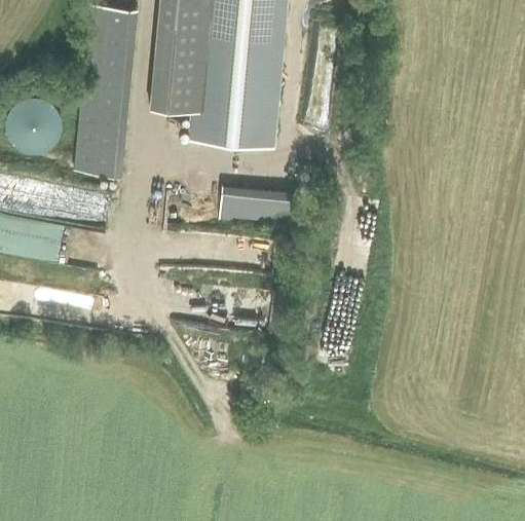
[(159,0),(149,110),(192,114),(190,142),(272,150),(287,0),(159,0)]
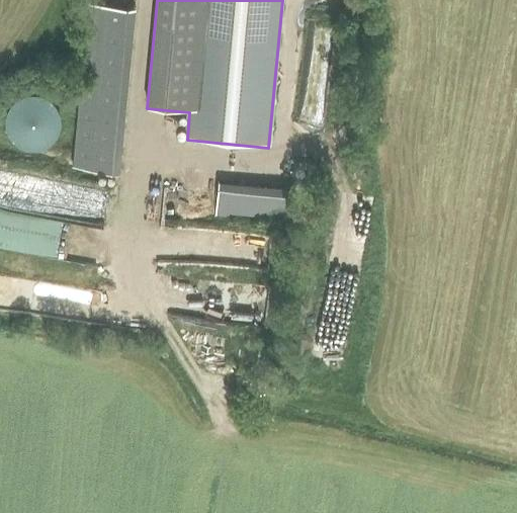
[(121,176),(136,11),(87,6),(73,171),(121,176)]
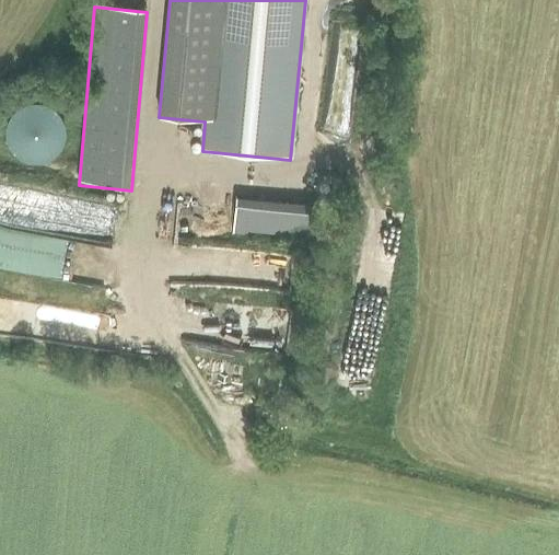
[(357,74),(365,34),(339,29),(330,69),(357,74)]
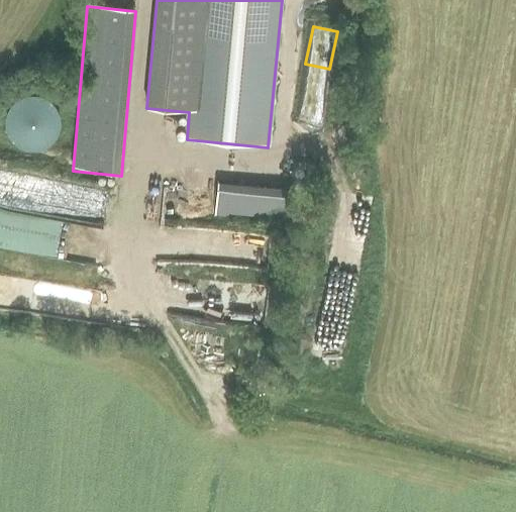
[(50,126),(66,127),(67,97),(15,96),(14,127),(23,127),(22,143),(50,144),(50,126)]
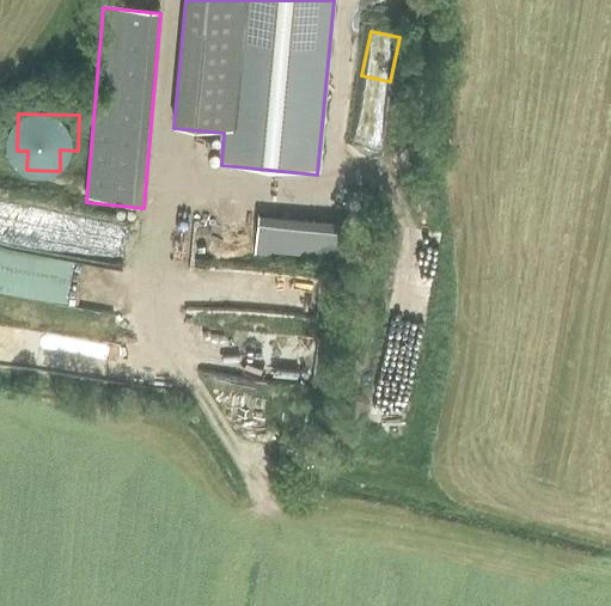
[(263,219),(262,258),(354,262),(355,222),(263,219)]
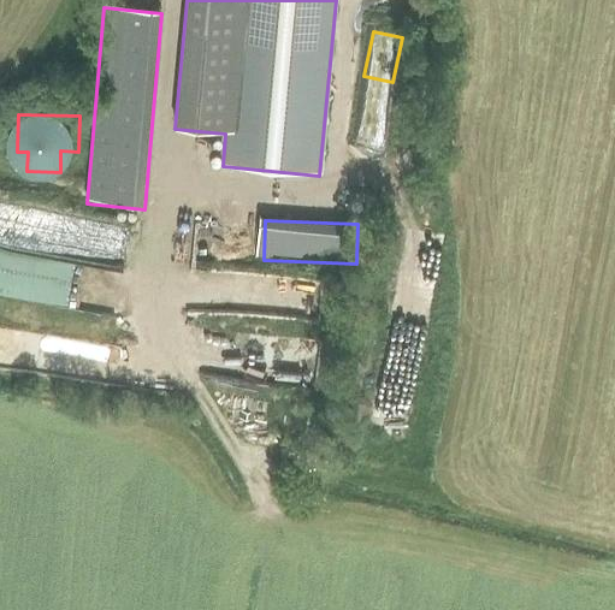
[(0,300),(67,307),(71,262),(0,254),(0,300)]
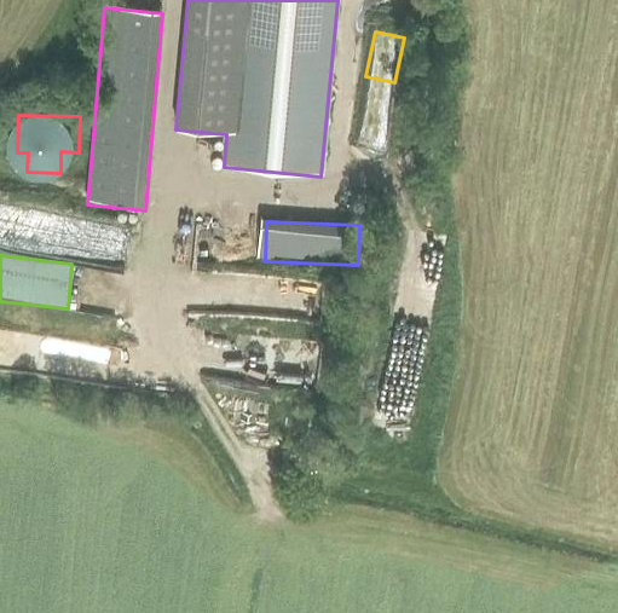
[(269,345),(264,391),(322,398),(328,352),(269,345)]
